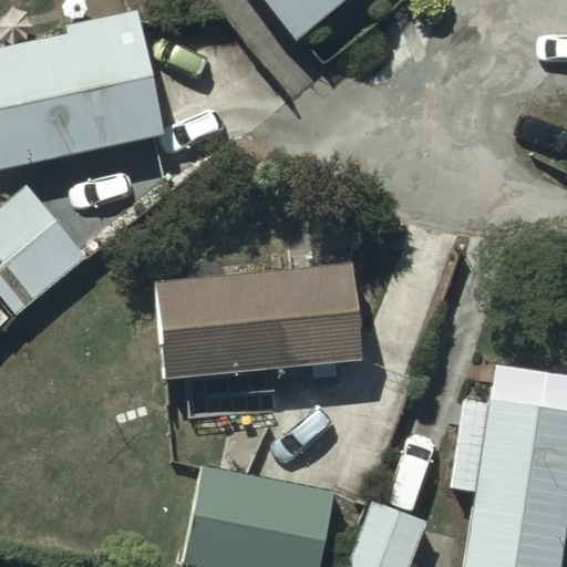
[(341,0),(259,0),(291,40),(341,0)]
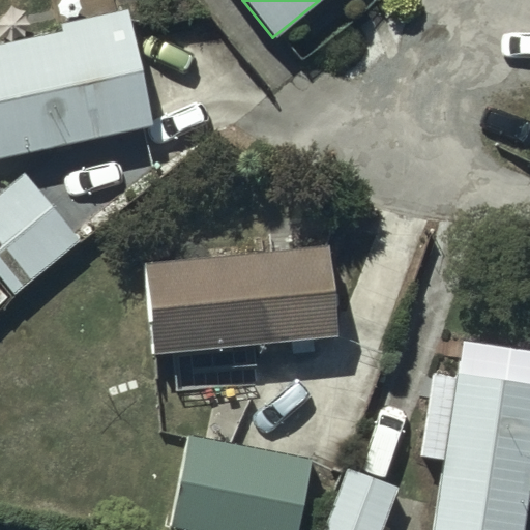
[(58,30),(0,41),(0,156),(152,123),(127,8),(57,23),(58,30)]
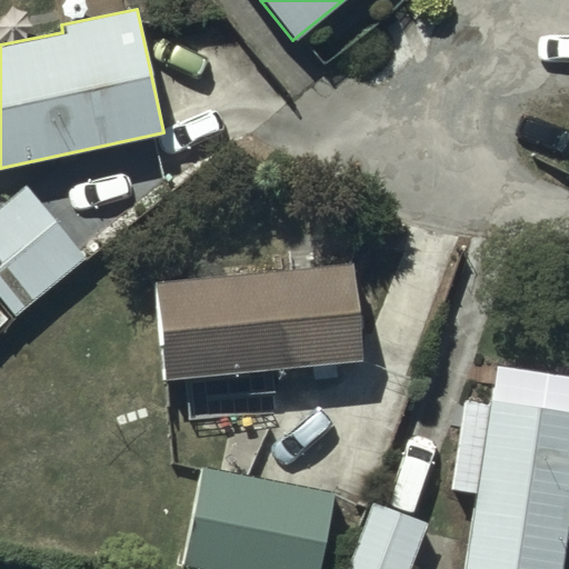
[(0,299),(15,317),(85,259),(23,187),(0,206),(0,299)]
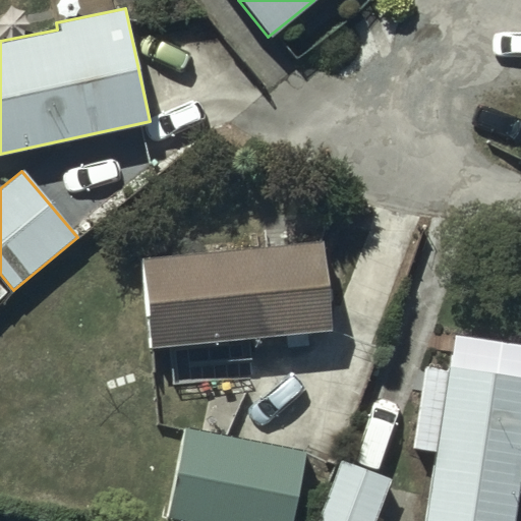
[(328,331),(321,243),(139,258),(147,346),(152,346),(154,377),(191,373),(189,343),(283,335),(284,349),(308,347),(306,333),(328,331)]
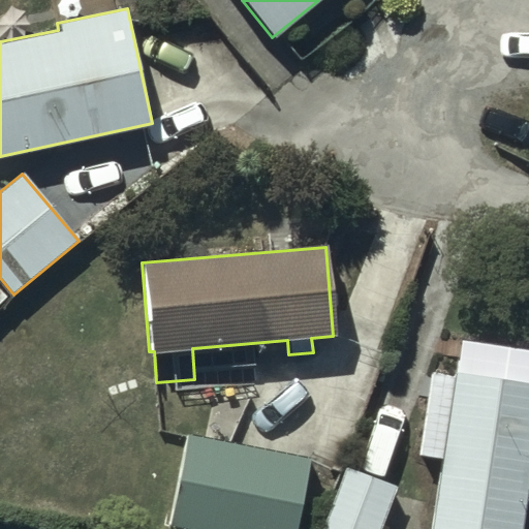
[(450,374),(429,371),(417,456),(439,459),(429,528),(519,528),(528,460),(528,382),(452,370),(450,374)]
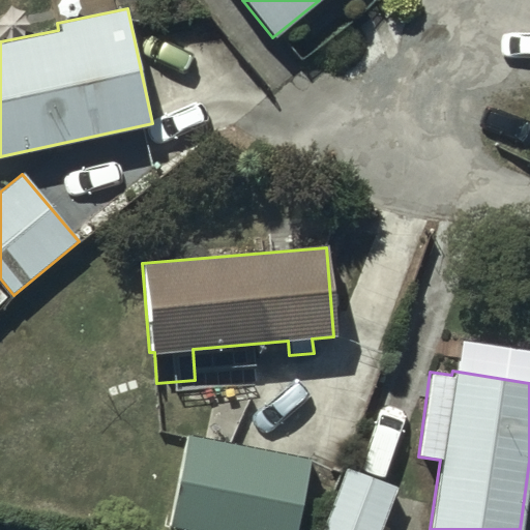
[(296,529),(311,460),(186,436),(169,529),(176,529),(296,529)]
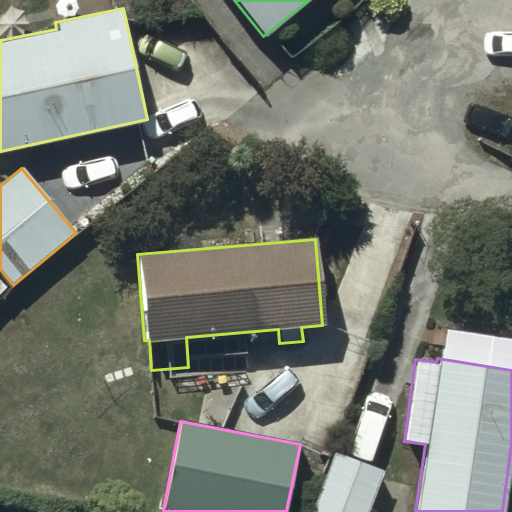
[(341,455),(333,452),(310,511),(375,511),(377,508),(371,506),(384,470),(376,467),(379,459),(344,446),(341,455)]
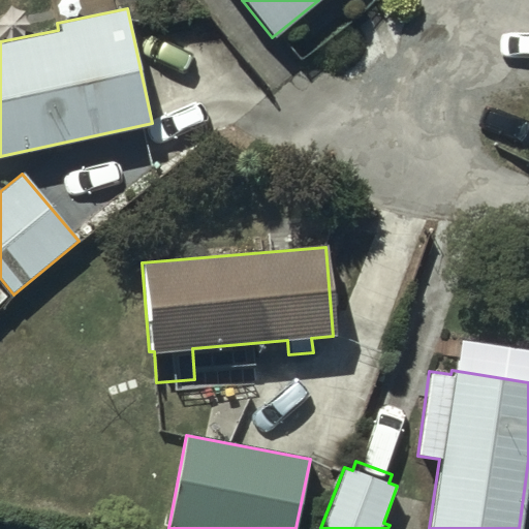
All buildings are outlined.
